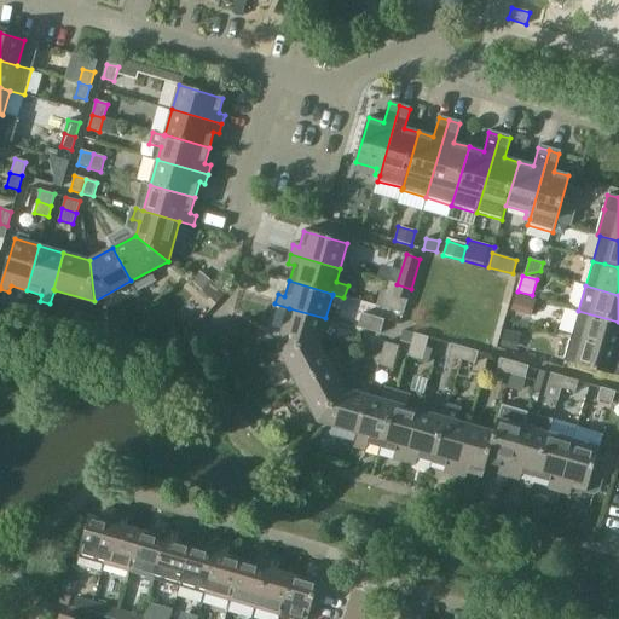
[(393,311),(397,296),(386,294),(381,307),(393,311)]
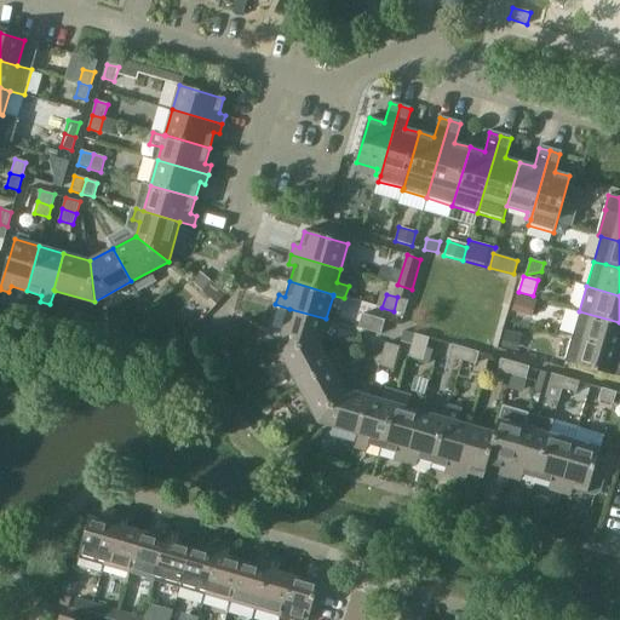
[(517,296),(512,311),(530,316),(535,300),(517,296)]
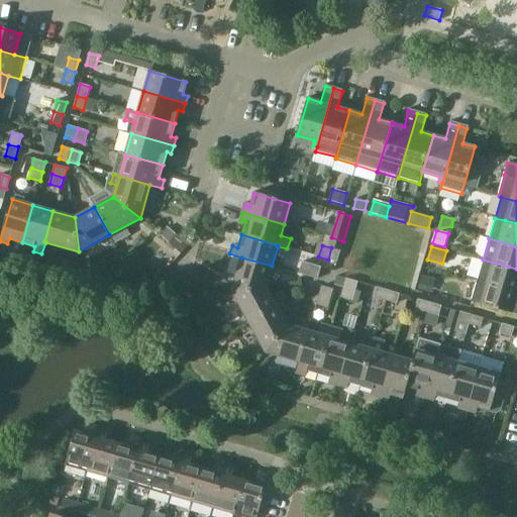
[(337,263),(340,250),(331,247),(328,260),(337,263)]
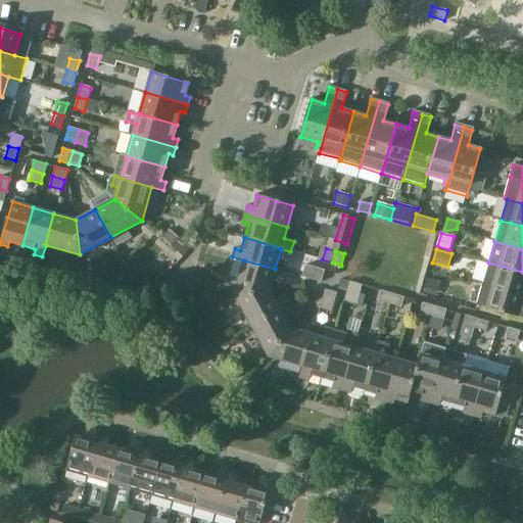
[(269,291),(275,269),(244,260),(234,294),(269,291)]
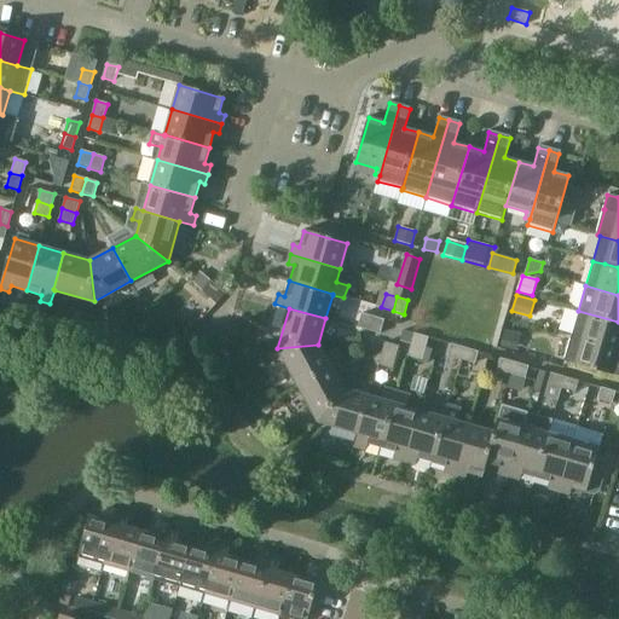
[(618,322),(578,311),(571,336),(618,350),(618,322)]
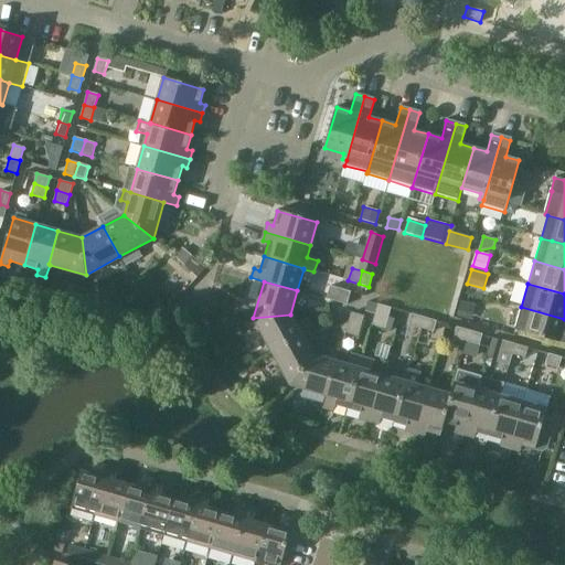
[(337,302),(340,289),(330,287),(327,299),(337,302)]
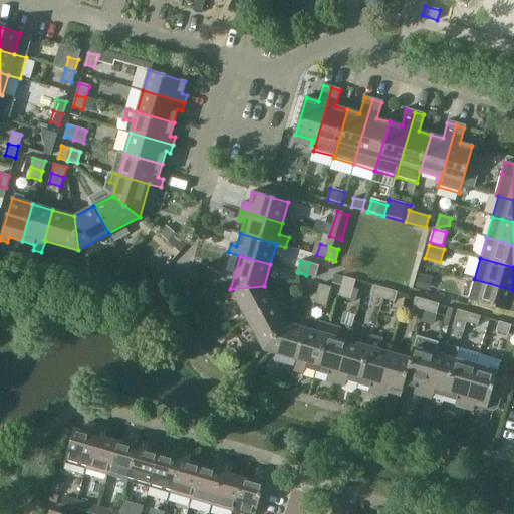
[(319,266),(309,263),(306,275),(315,278),(319,266)]
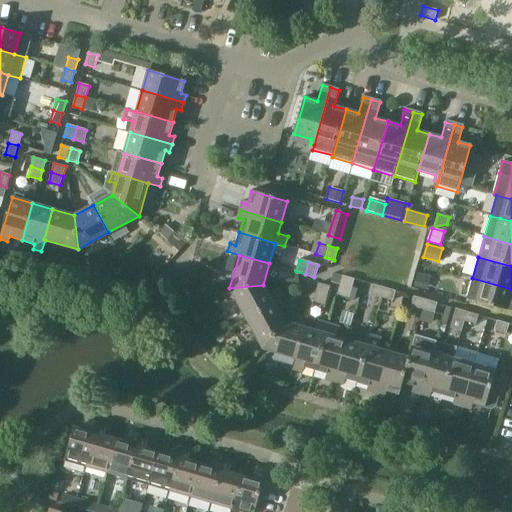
[(417,273),(414,286),(427,290),(431,276),(417,273)]
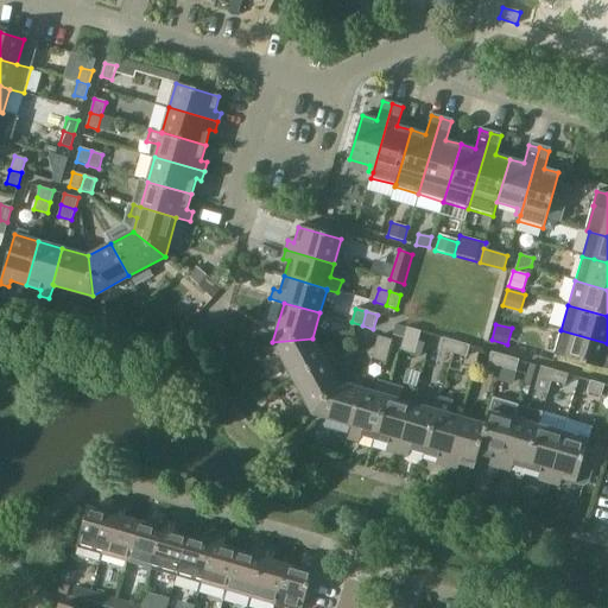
[(417,341),(420,331),(406,327),(403,339),(417,342),(417,341)]
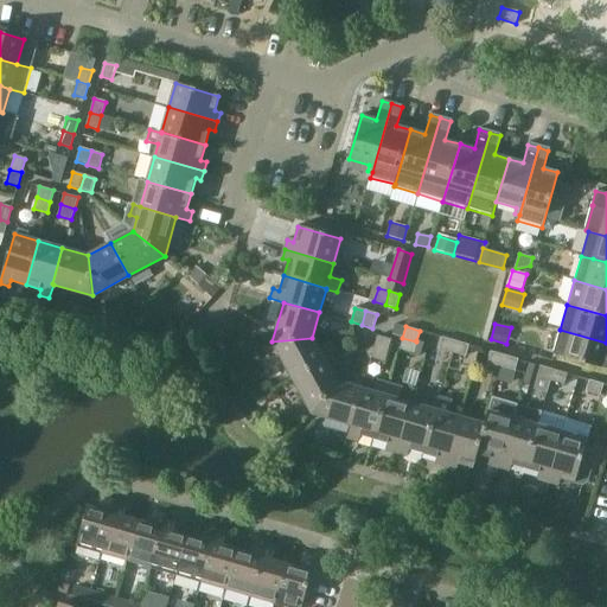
[(606,343),(560,330),(553,355),(606,369),(606,343)]
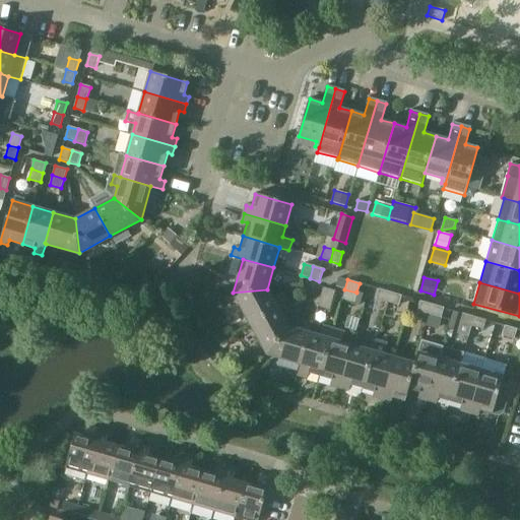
[(323,288),(320,298),(332,302),(335,291),(323,288)]
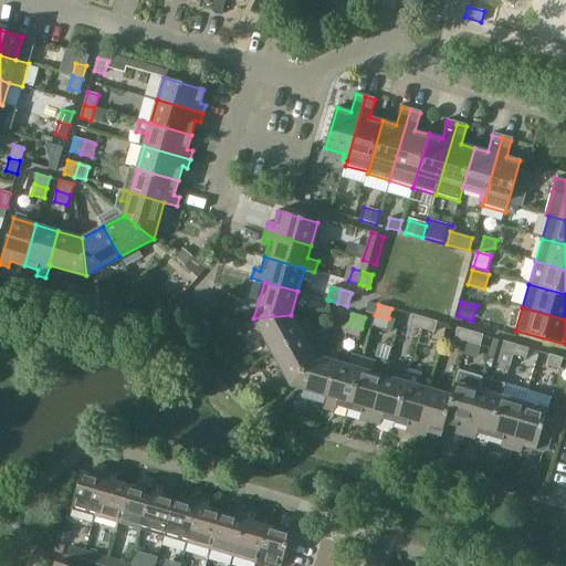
[(421,328),(423,317),(411,314),(408,324),(421,328)]
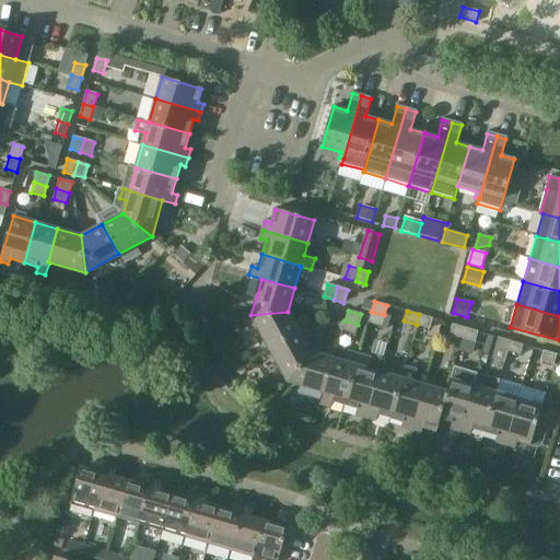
[(269,348),(308,327),(303,316),(293,322),(288,312),(251,315),(269,348)]
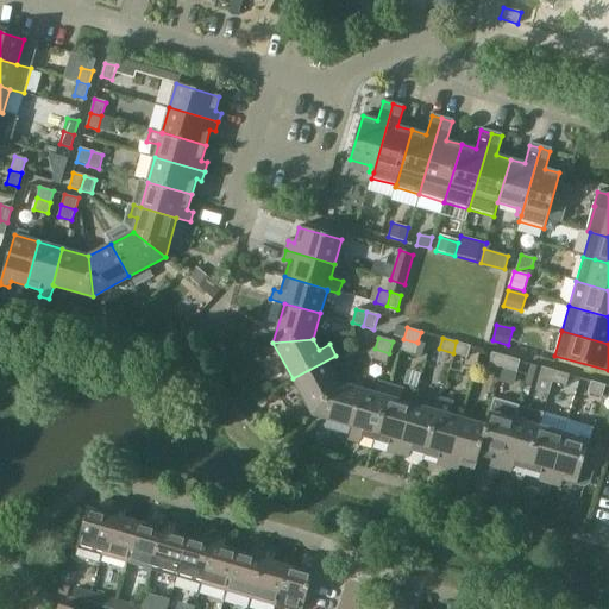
[(414,353),(418,343),(403,339),(401,350),(414,353)]
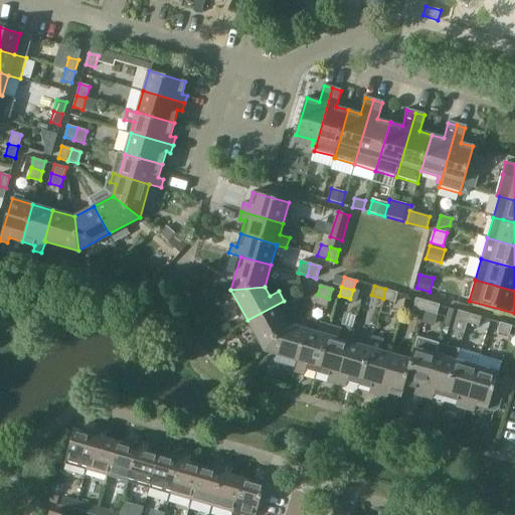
[(353,290),(350,299),(356,301),(359,291),(353,289),(353,290)]
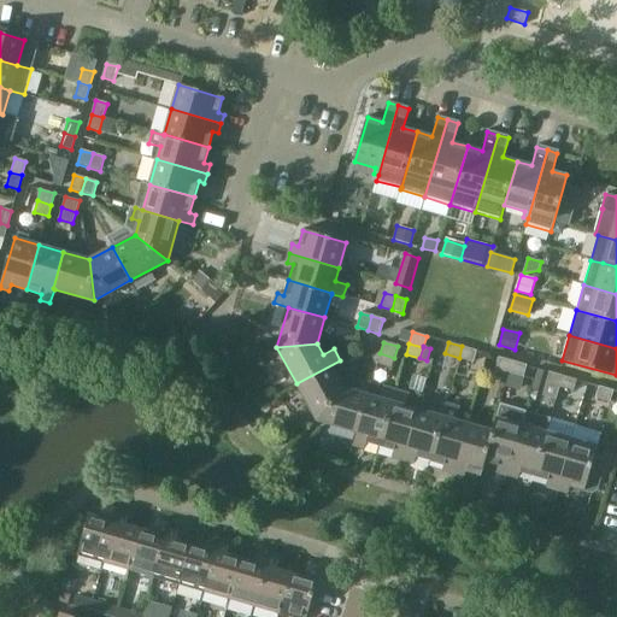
[(472,362),(476,351),(462,346),(459,358),(472,362)]
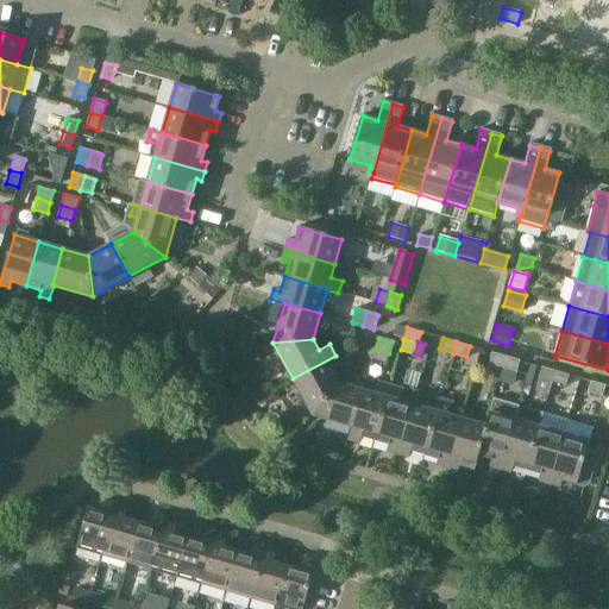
[(385,364),(389,353),(375,349),(372,359),(385,364)]
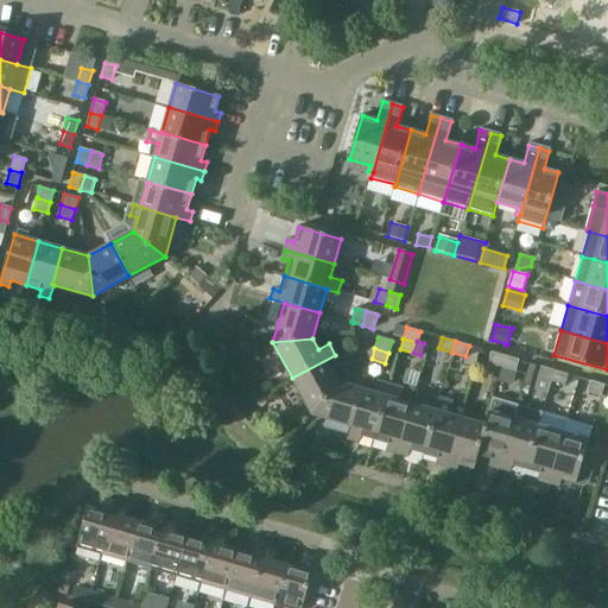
[(501,367),(505,356),(491,353),(488,362),(501,367)]
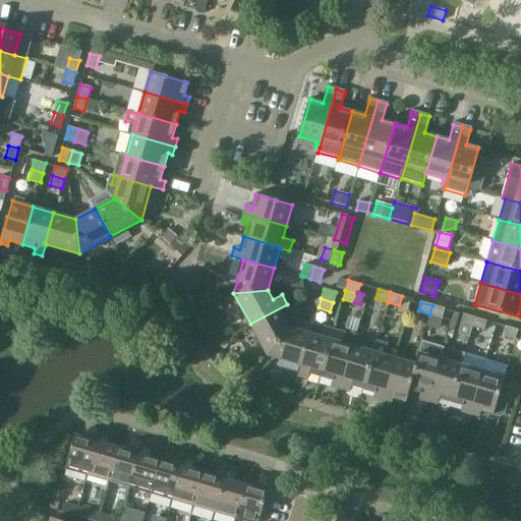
[(268,355),(288,328),(283,317),(288,314),(284,306),(287,304),(250,324),(268,355)]
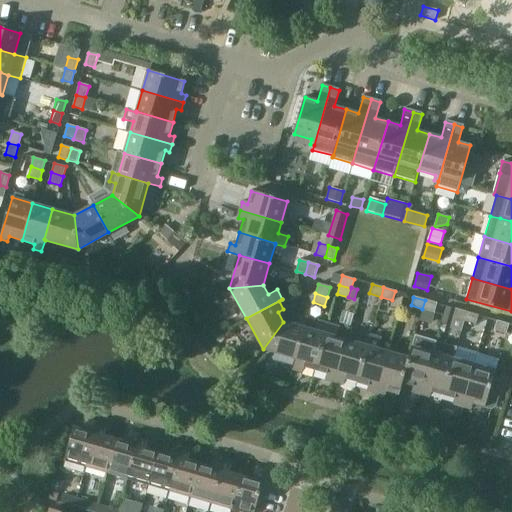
[(433,312),(436,303),(425,300),(422,309),(433,312)]
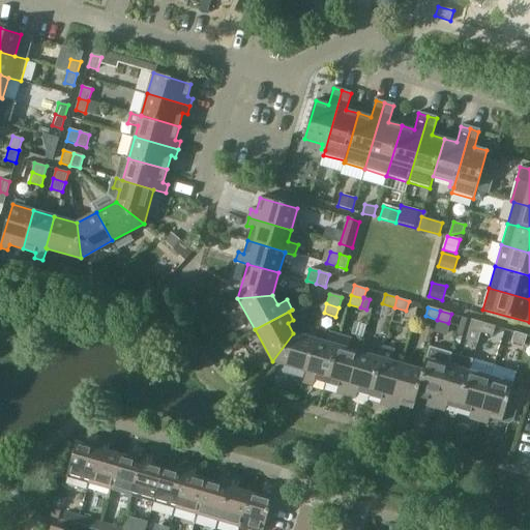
[(479,332),(482,323),(471,319),(468,329),(479,332)]
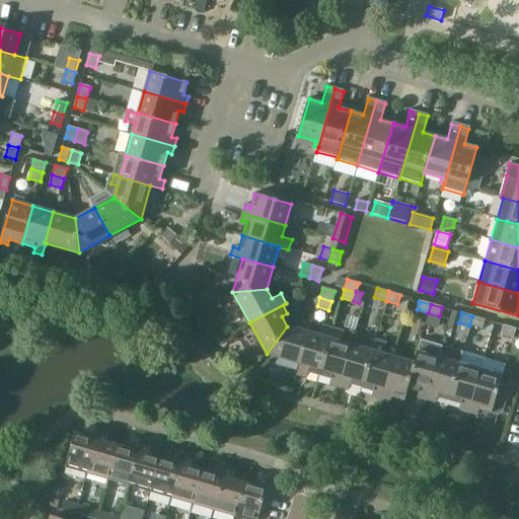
[(347,315),(344,327),(355,330),(358,318),(347,315)]
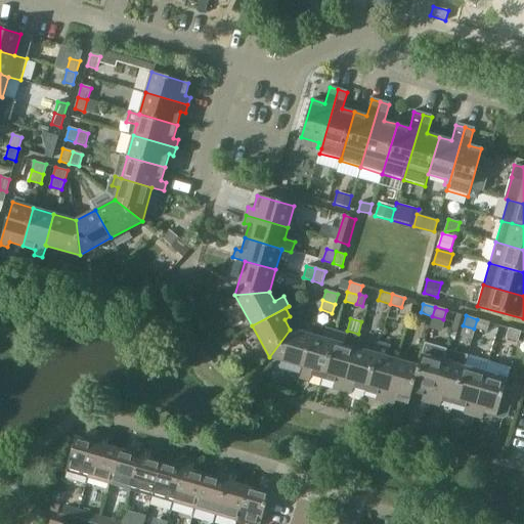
[(486,332),(489,322),(477,319),(474,329),(486,332)]
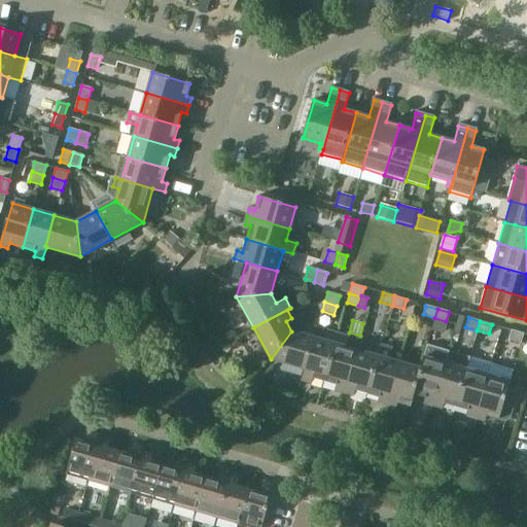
[(306,367),(314,338),(317,328),(306,324),(303,335),(291,331),(271,359),(305,369),(305,367),(306,367)]
